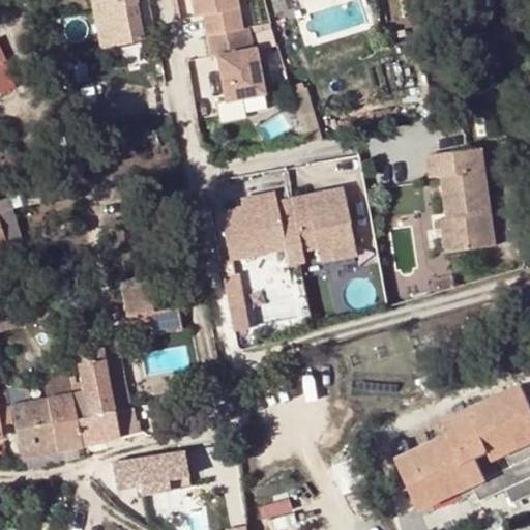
[(91,0),(96,27),(140,19),(136,0),(91,0)]
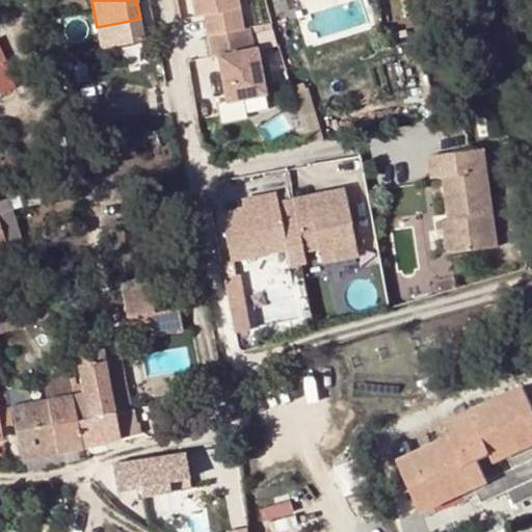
[(237,0),(193,0),(195,12),(204,11),(210,53),(215,53),(216,60),(220,60),(221,67),(217,68),(222,100),(261,94),(254,48),(251,48),(248,27),(241,27),(237,0)]
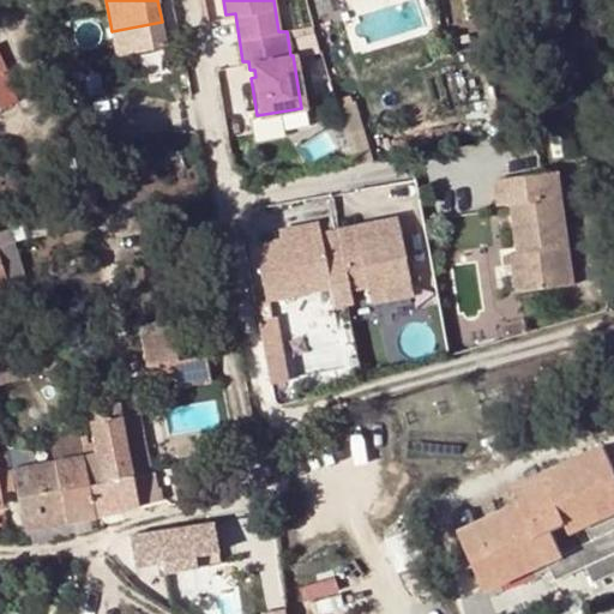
[(172,38),(155,42),(166,88),(187,82),(184,71),(176,72),(170,47),(174,47),(172,38)]
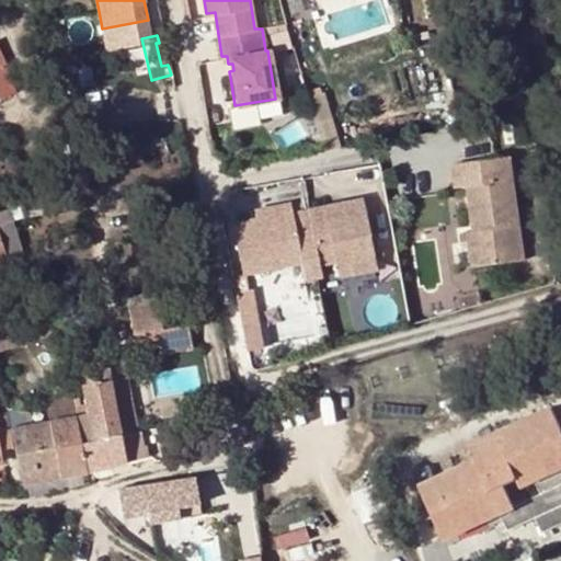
[(0,99),(15,92),(4,68),(0,70),(0,99)]
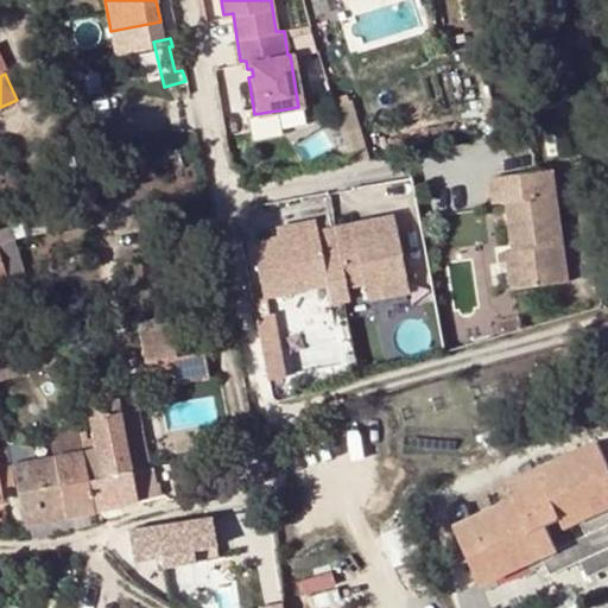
[(358,103),(340,108),(358,165),(377,163),(358,103)]
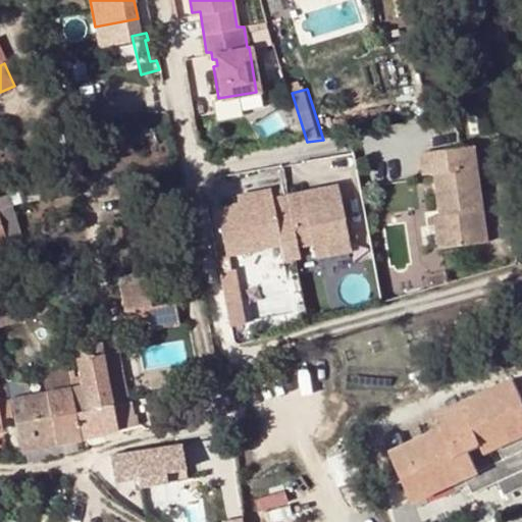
[(470,142),(420,152),(424,174),(436,171),(444,213),(433,215),(439,249),(488,238),(470,142)]
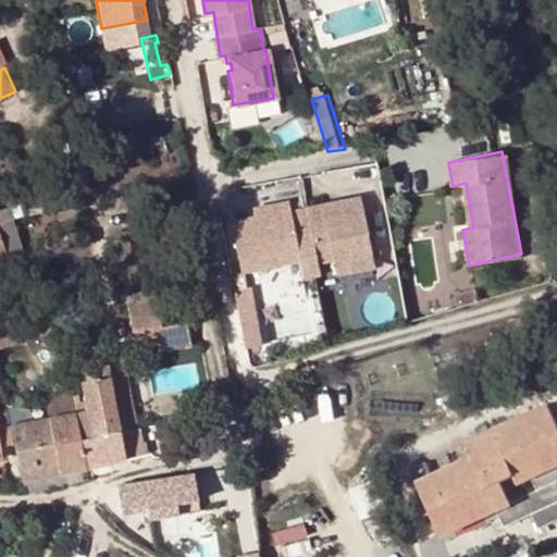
[(332,257),(335,276),(373,269),(359,198),(306,208),(307,213),(291,217),(289,211),(255,218),(231,222),(240,273),(292,263),(295,279),(317,276),(314,259),(332,257)]
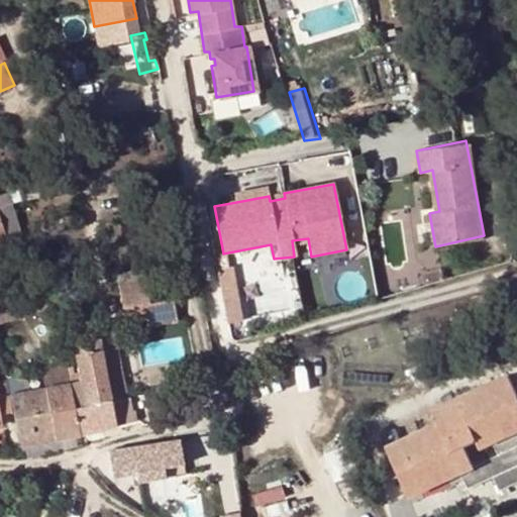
[(269,196),(267,186),(234,192),(236,202),(269,196)]
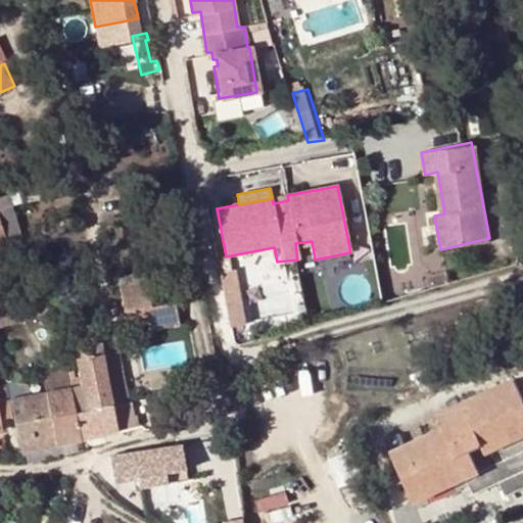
[(0,256),(11,253),(7,241),(0,219),(0,207),(12,204),(10,197),(0,199),(0,256)]
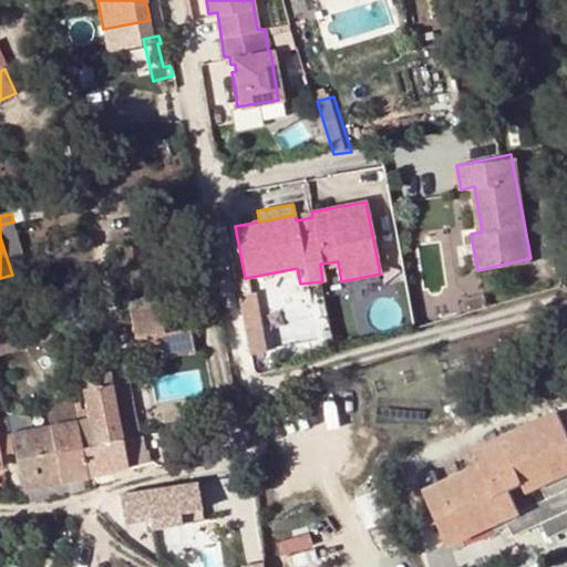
[(23,256),(13,222),(0,225),(0,237),(8,261),(23,256)]
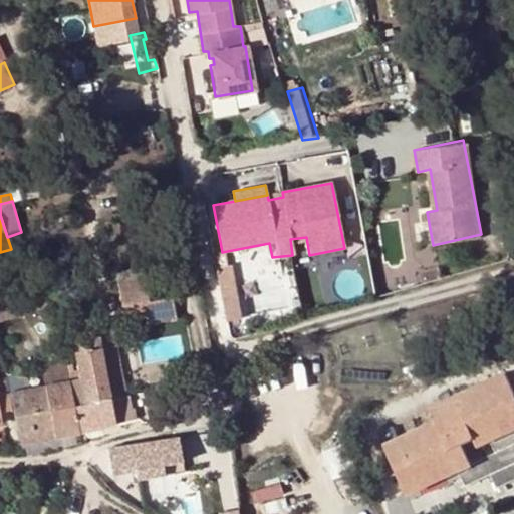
[(344,248),(309,255),(311,267),(346,260),(344,248)]
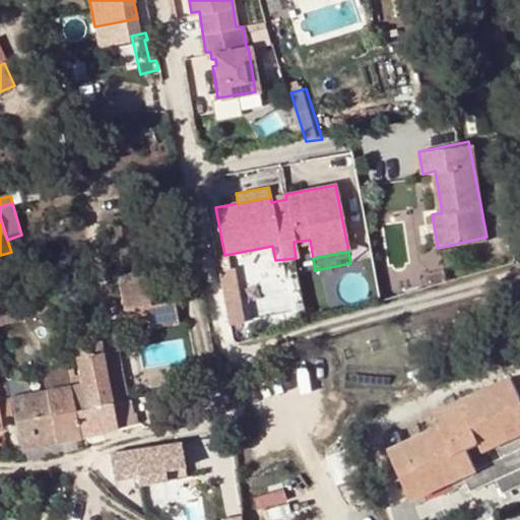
[(115,276),(118,287),(144,282),(141,270),(115,276)]
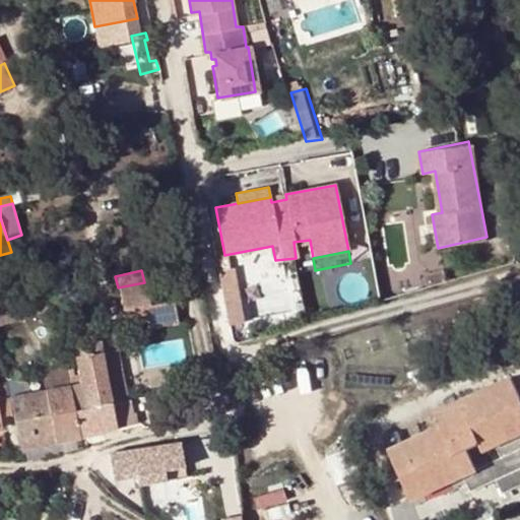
[(144,282),(118,287),(125,319),(144,315),(147,329),(177,322),(173,300),(149,305),(144,282)]
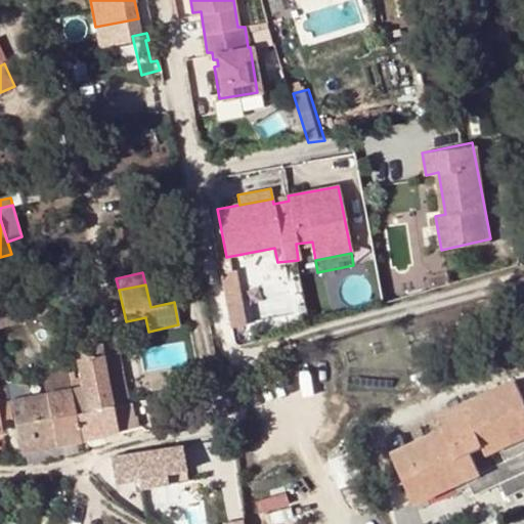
[(83,386),(70,389),(75,415),(112,406),(106,384),(123,380),(119,359),(114,354),(101,356),(99,346),(75,350),(79,366),(83,386)]
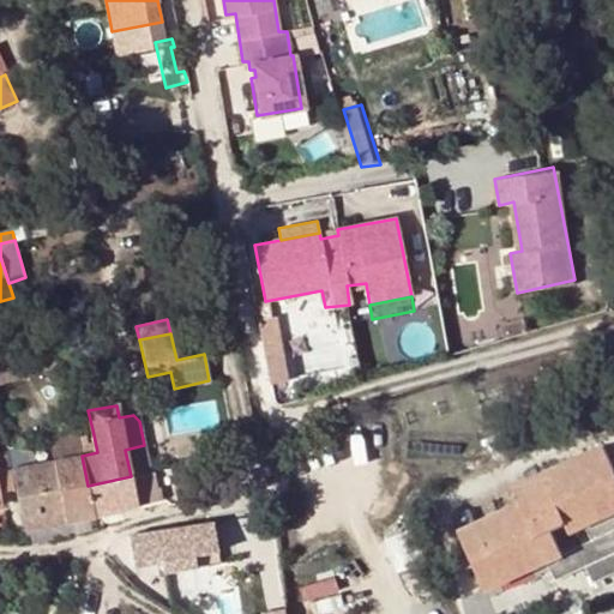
[(92,429),(77,433),(82,456),(97,452),(92,429)]
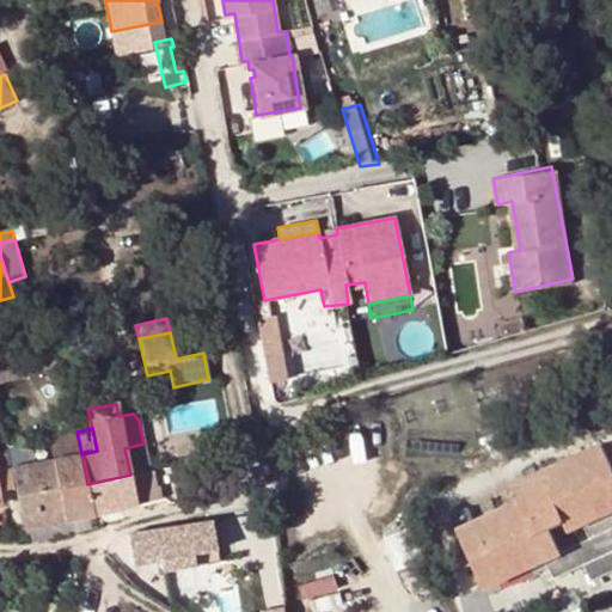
[(77,432),(49,438),(53,460),(81,454),(77,432)]
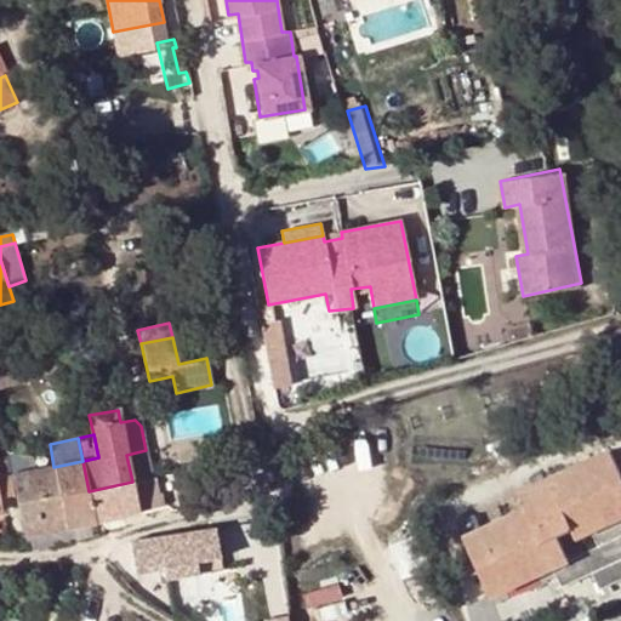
[(132,482),(152,477),(146,450),(126,455),(132,482)]
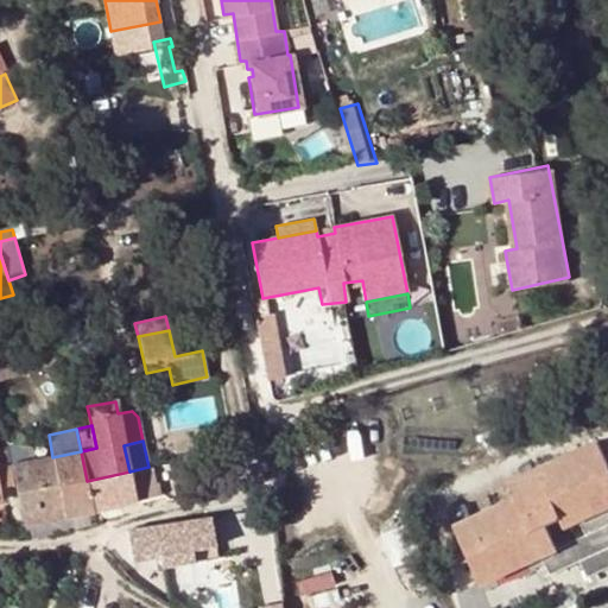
[(480,584),(542,557),(557,550),(565,568),(580,562),(588,578),(607,568),(607,466),(597,443),(507,485),(514,500),(453,529),(480,584)]
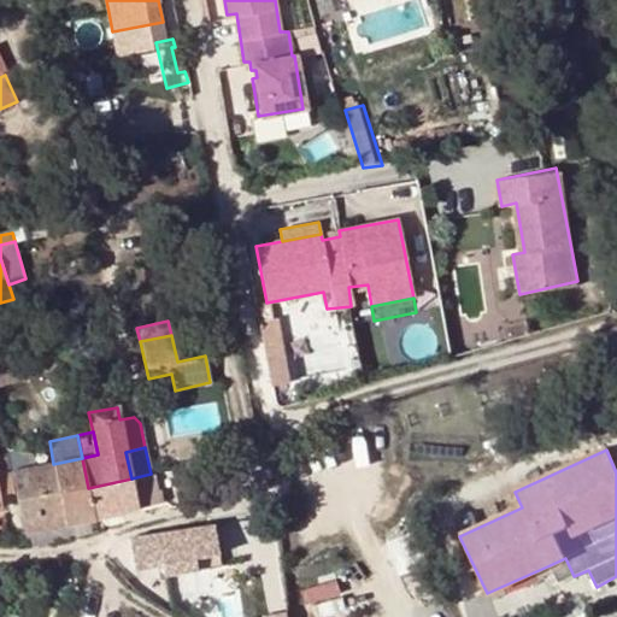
[(7,457),(0,458),(0,493),(0,495),(15,492),(7,457)]
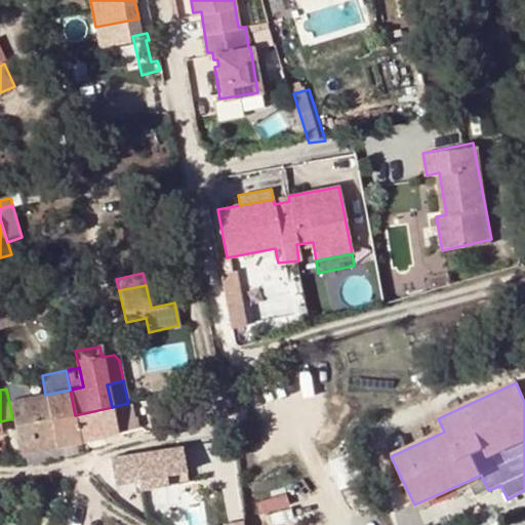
[(75,415),(70,390),(45,395),(55,447),(79,442),(75,415)]
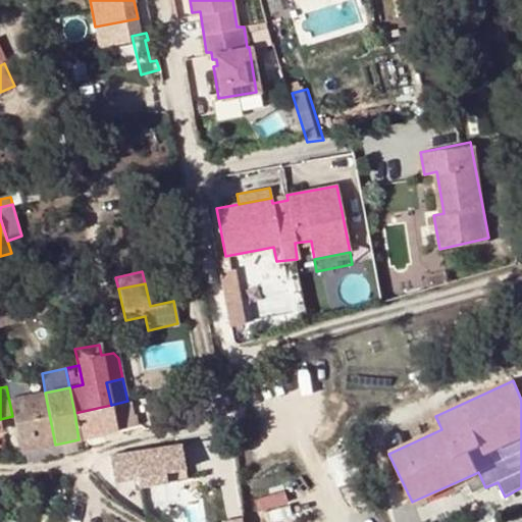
[(55,445),(45,393),(14,399),(17,414),(24,413),(33,450),(55,445)]
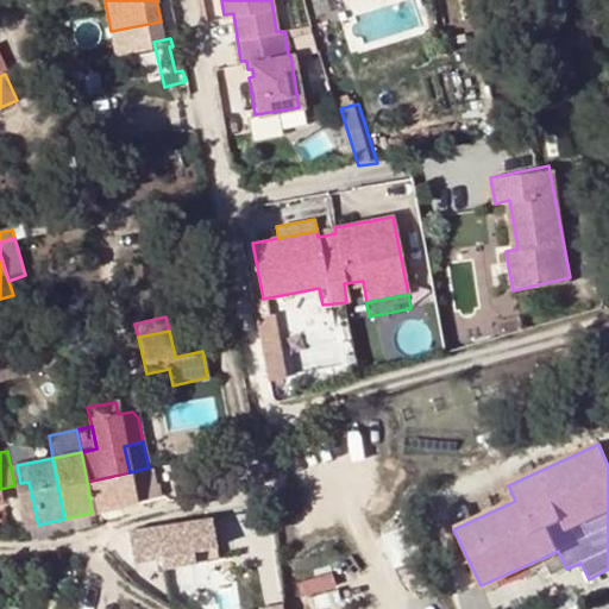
[(87,482),(92,513),(159,496),(156,484),(135,490),(130,472),(87,482)]
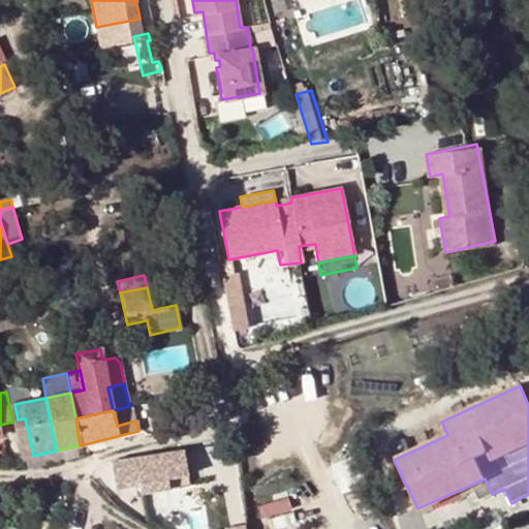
[(161,454),(164,469),(177,467),(174,452),(161,454)]
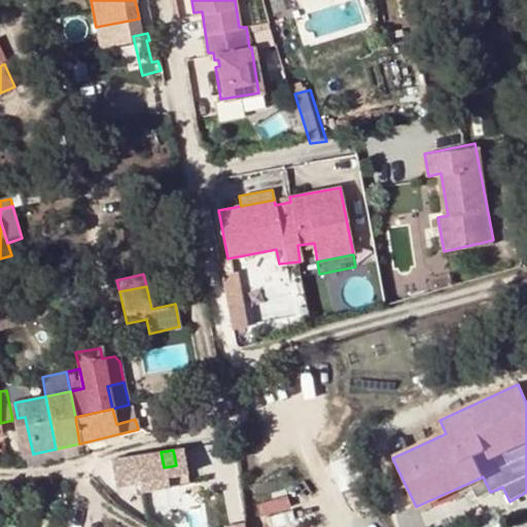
[(168,486),(164,467),(161,452),(109,462),(114,487),(138,482),(141,492),(168,486)]
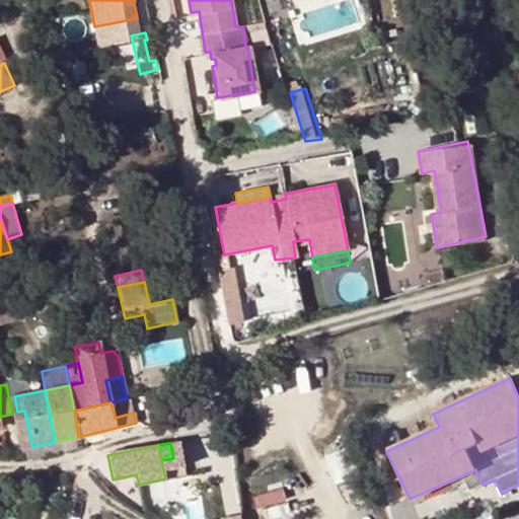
[(475,469),(462,475),(469,491),(483,485),(475,469)]
